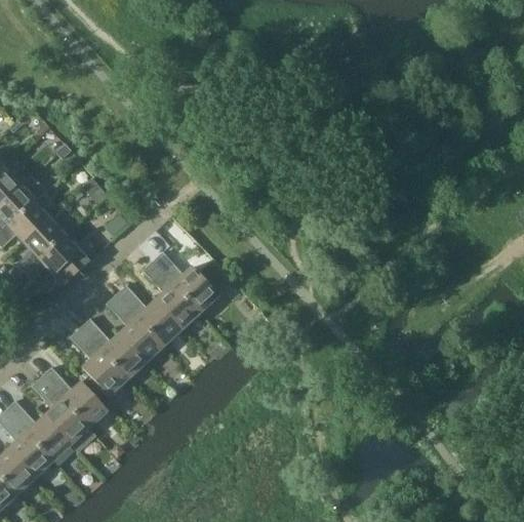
[(18,118),(9,126),(14,132),(24,124),(18,118)]
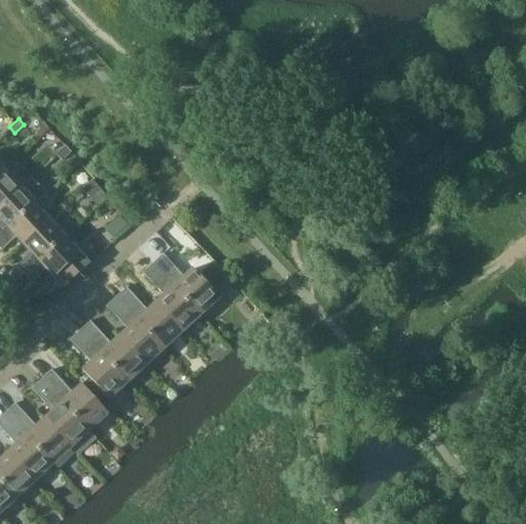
[(41,126),(36,131),(41,136),(50,127),(45,121),(44,120),(40,125),(41,126)]
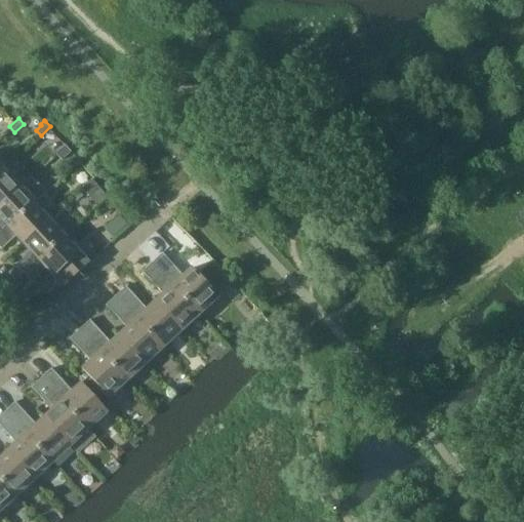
[(66,145),(56,152),(63,159),(72,151),(66,145)]
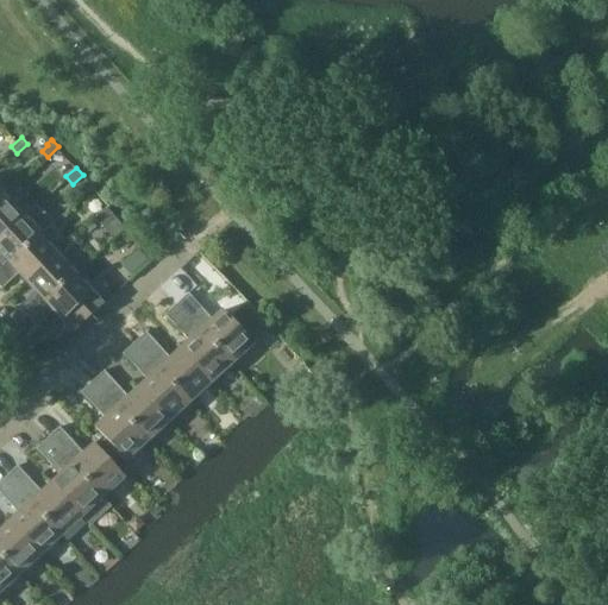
[(0,235),(26,212),(10,193),(0,201),(0,235)]
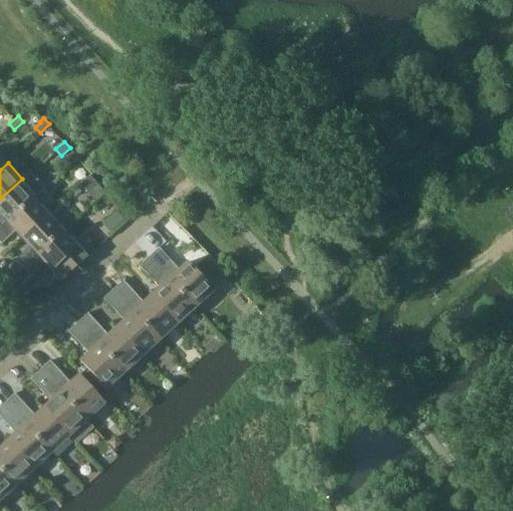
[(0,228),(37,195),(46,187),(31,171),(22,179),(0,199),(0,211),(1,213),(0,213),(0,228)]
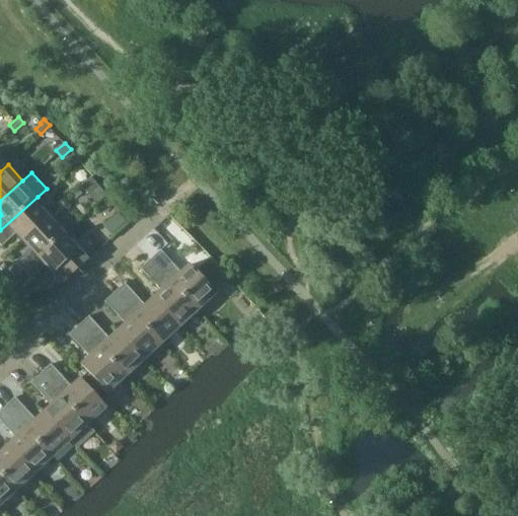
[(23,239),(53,213),(38,197),(0,230),(0,241),(2,244),(16,231),(23,239)]
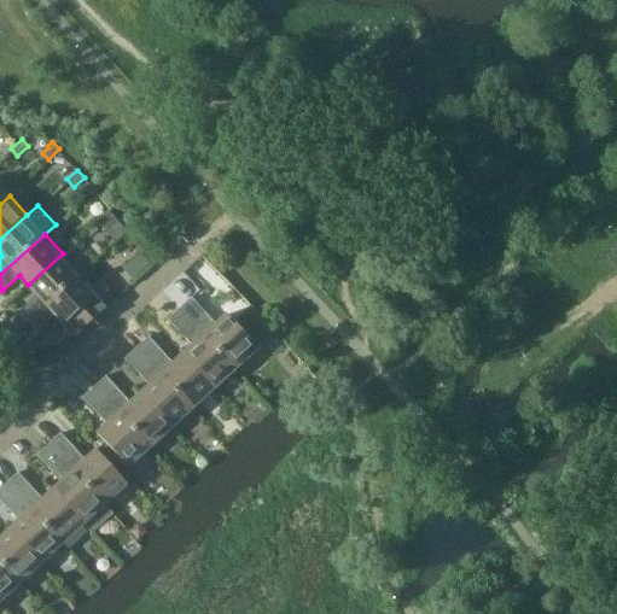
[(141,250),(124,267),(134,278),(151,262),(141,250)]
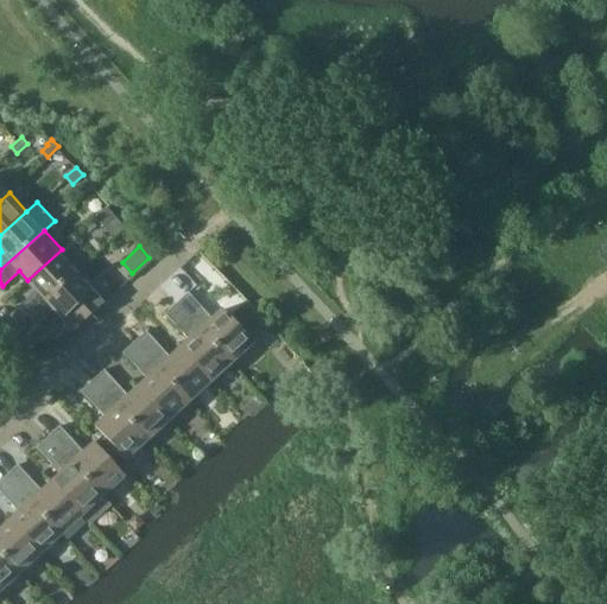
[(89,247),(84,252),(90,258),(95,253),(89,247)]
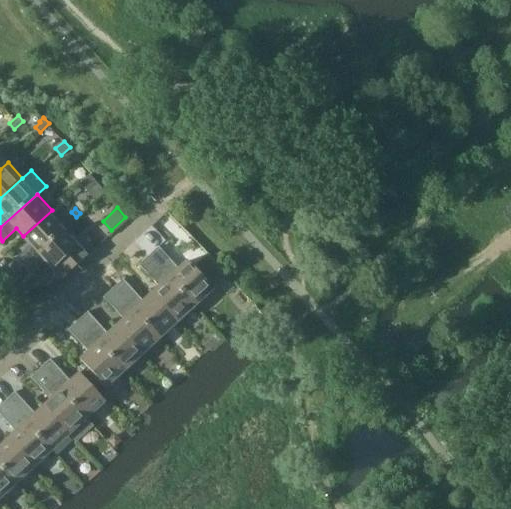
[(24,265),(66,226),(52,210),(23,236),(30,243),(16,256),(24,265)]
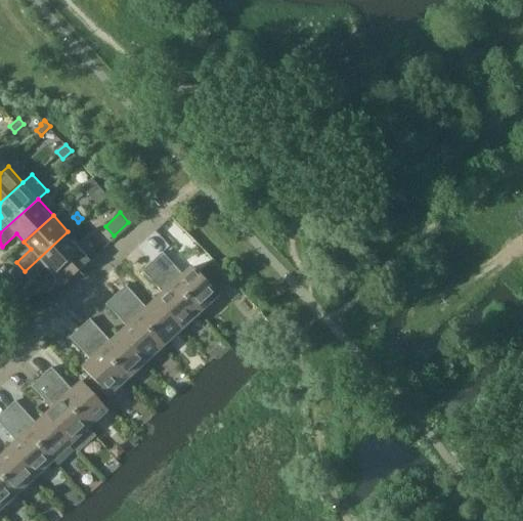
[(92,257),(68,231),(25,271),(32,279),(46,266),(62,285),(92,257)]
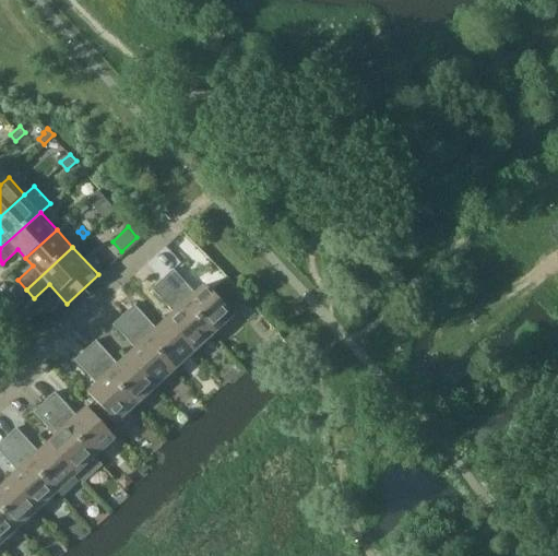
[(174,268),(163,278),(213,332),(234,315),(205,283),(196,292),(174,268)]
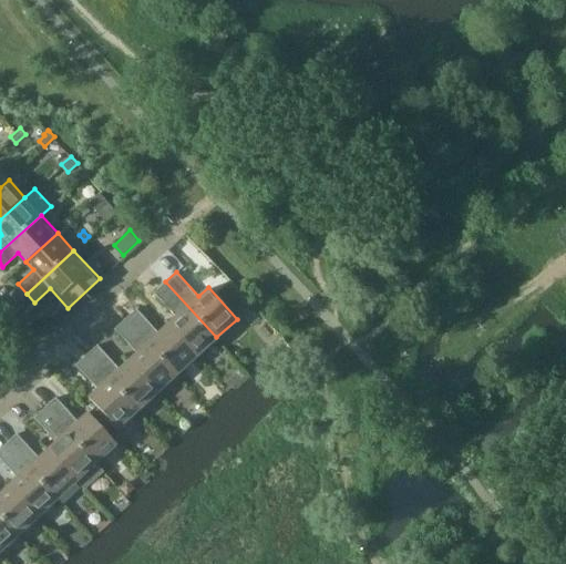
[(216,337),(165,282),(154,291),(176,316),(167,324),(197,356),(216,337)]
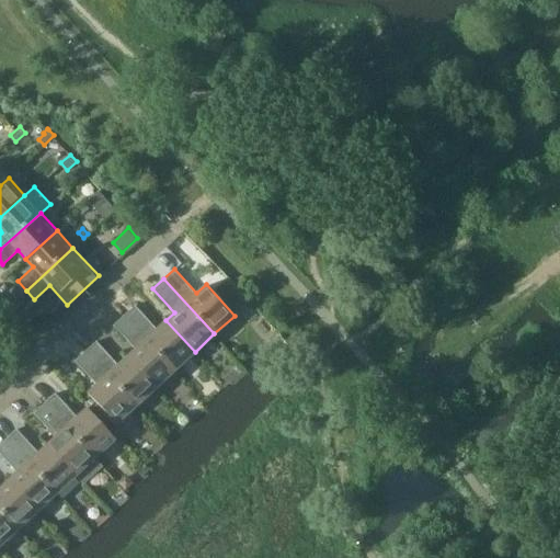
[(195,352),(166,320),(158,328),(135,304),(124,314),(175,369),(195,352)]
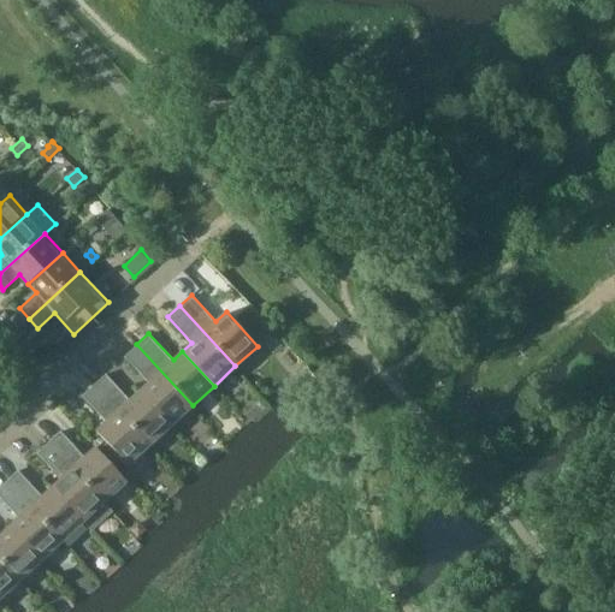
[(193,405),(136,344),(125,355),(149,381),(140,391),(171,425),(193,405)]
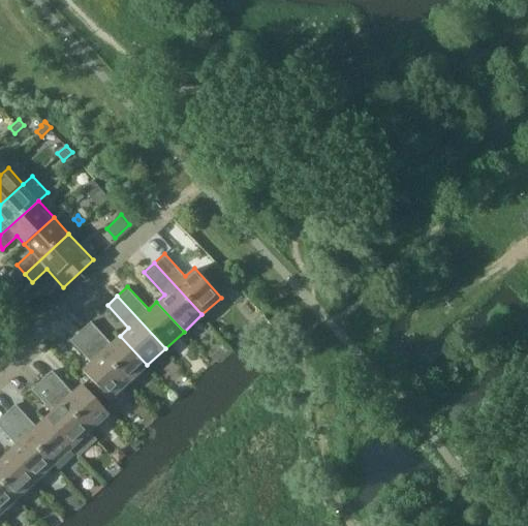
[(147,365),(120,336),(112,343),(91,320),(81,330),(129,381),(147,365)]
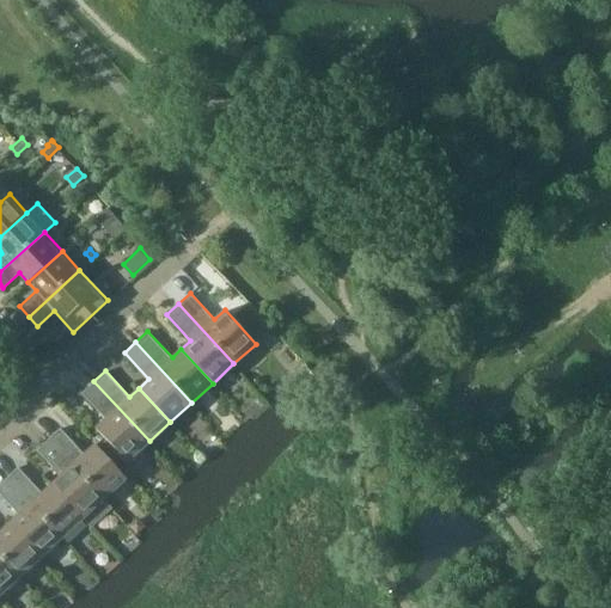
[(150,441),(93,381),(81,392),(107,418),(96,428),(127,461),(150,441)]
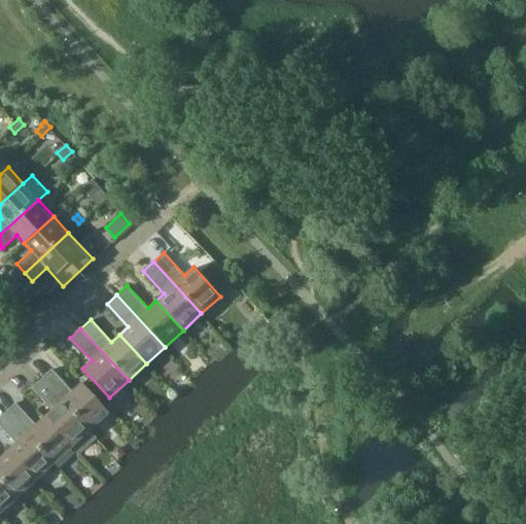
[(53,368),(42,377),(90,429),(109,412),(82,382),(73,390),(53,368)]
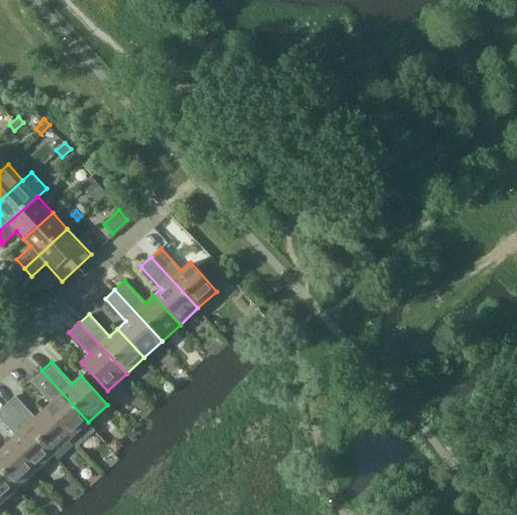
[(41,370),(31,379),(52,402),(45,409),(71,439),(77,445),(95,429),(88,422),(41,370)]
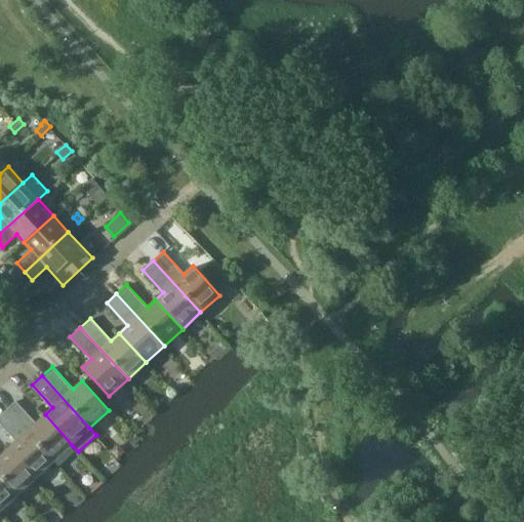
[(15,400),(6,408),(54,462),(72,445),(45,414),(37,423),(15,400)]
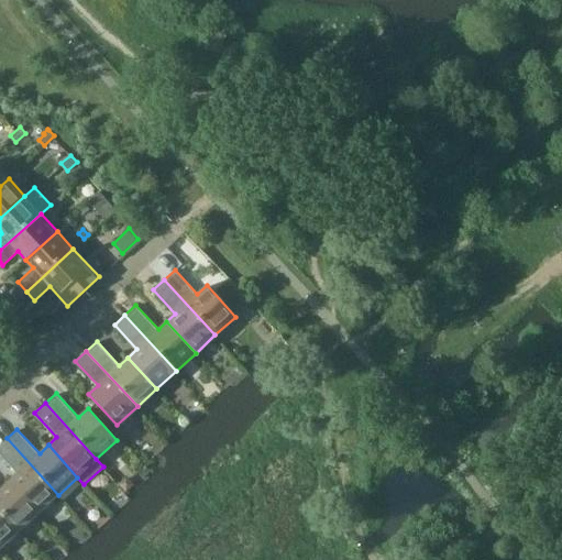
[(7,438),(0,443),(0,453),(18,473),(9,481),(39,514),(58,495),(7,438)]
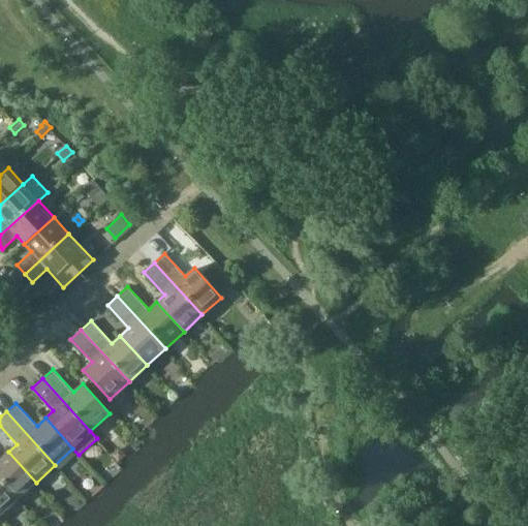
[(0,458),(0,478),(19,500),(36,483),(8,452),(0,459),(0,458)]
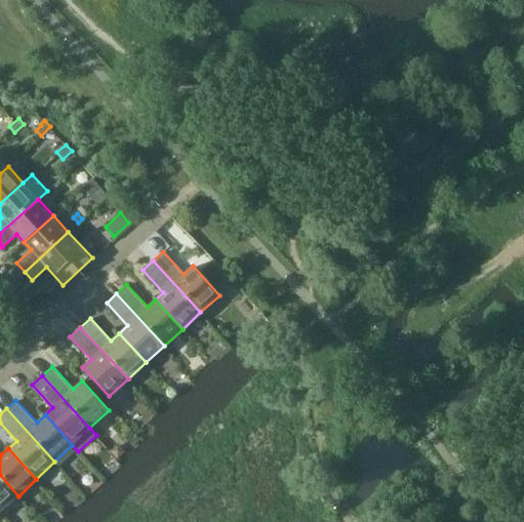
[(0,475),(0,512),(0,513),(18,496),(0,475)]
